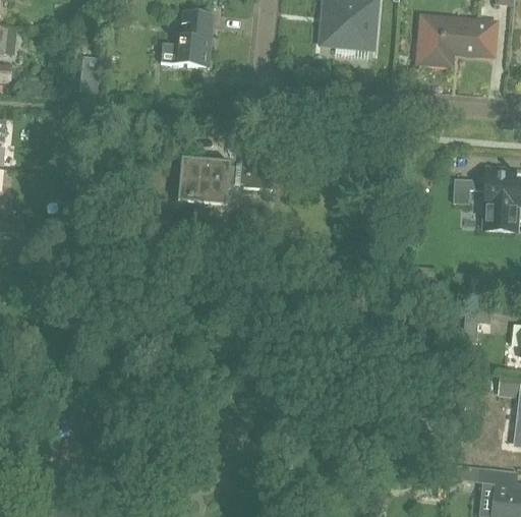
[(324,0),(320,45),(372,49),(378,0),(324,0)]
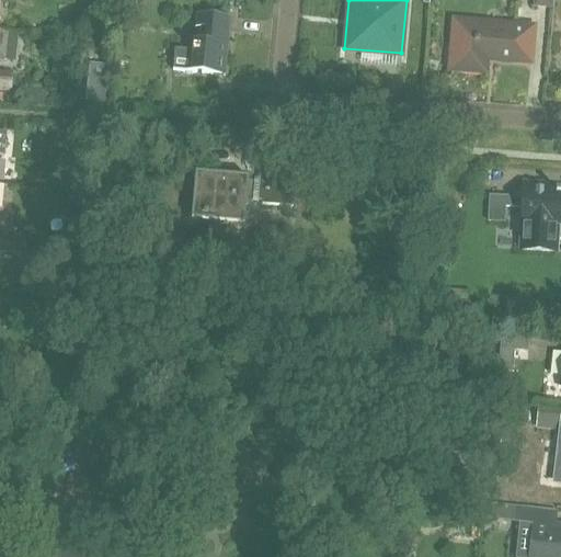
[(206,70),(225,72),(230,14),(203,11),(202,24),(205,25),(204,33),(201,32),(201,38),(194,37),(193,47),(175,45),(173,67),(183,68),(183,78),(205,80),(206,70)]
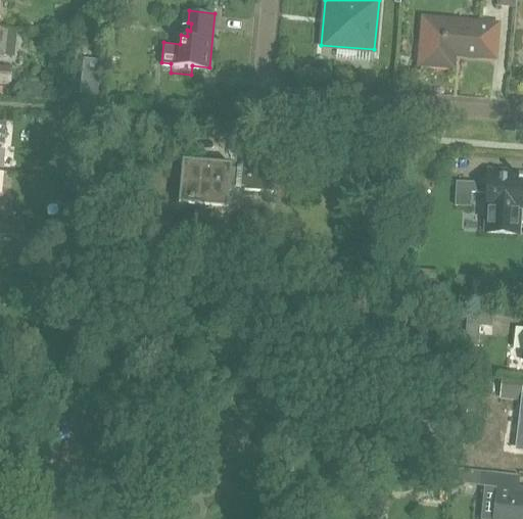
[(422,61),(454,63),(455,51),(495,55),(498,22),(425,17),(422,61)]
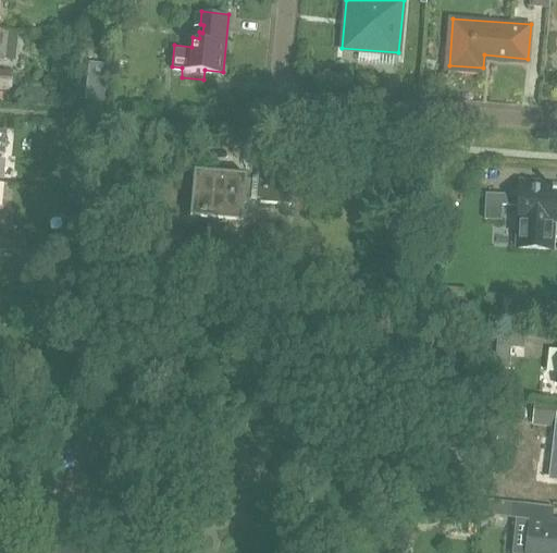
[(111,60),(94,59),(90,93),(108,95),(111,60)]
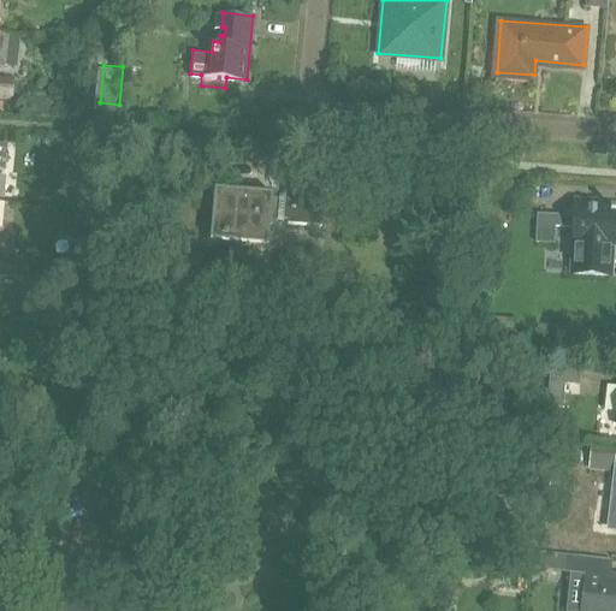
[(33,69),(31,84),(47,84),(47,69),(33,69)]
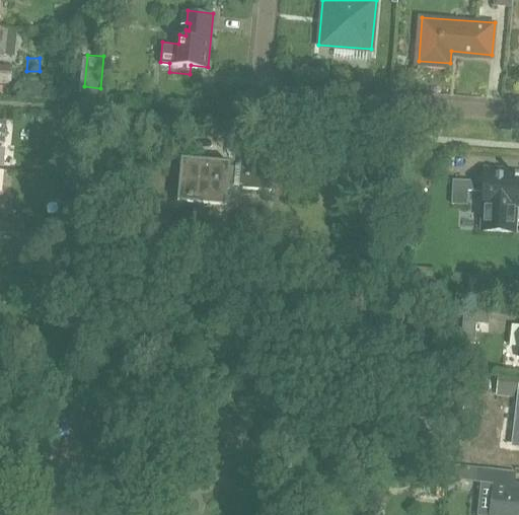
[(0,82),(11,83),(12,64),(0,63),(0,82)]
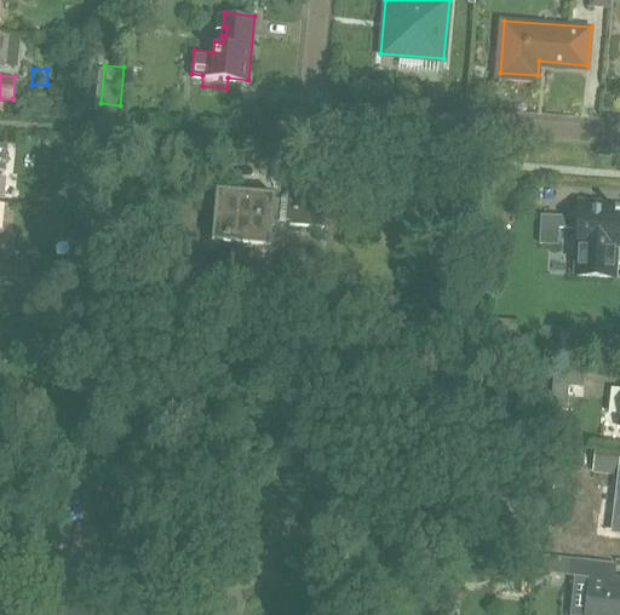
[(34,95),(33,110),(50,111),(51,96),(34,95)]
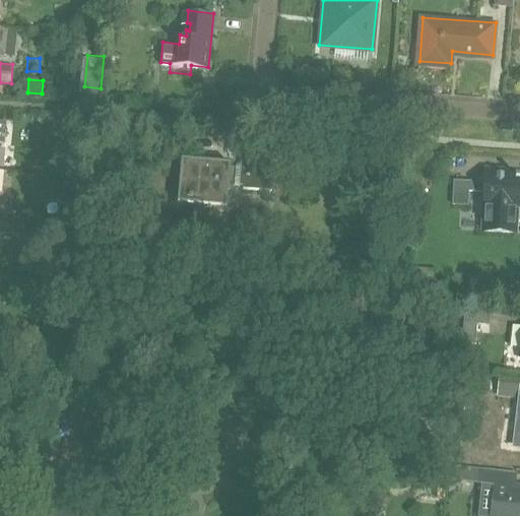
[(179,200),(226,205),(229,184),(271,188),(272,180),(280,180),(283,141),(252,138),(251,149),(241,148),(240,165),(228,164),(228,163),(183,158),(180,195),(179,200)]
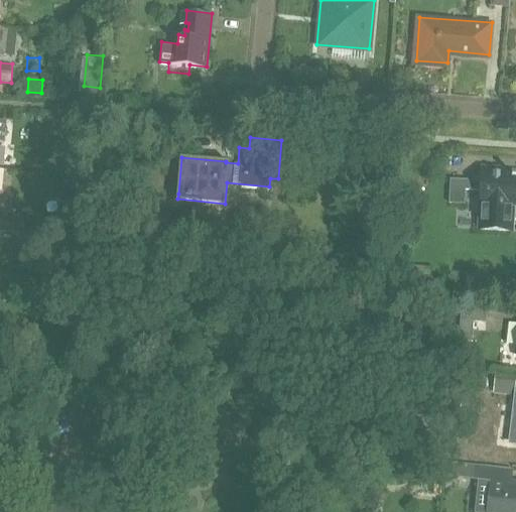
[(465,186),(480,187),(479,202),(480,202),(478,226),(513,228),(515,203),(515,202),(515,173),(502,173),(503,166),(481,165),(480,178),(450,177),(449,200),(464,201),(465,186)]
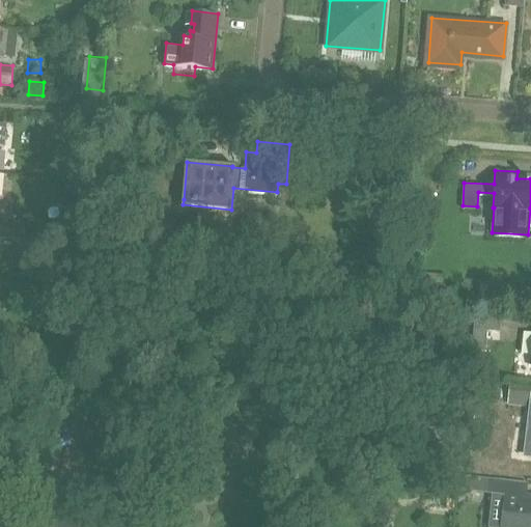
[(482,349),(485,349),(486,339),(504,340),(505,329),(497,328),(499,314),(474,312),(470,348),(482,349)]
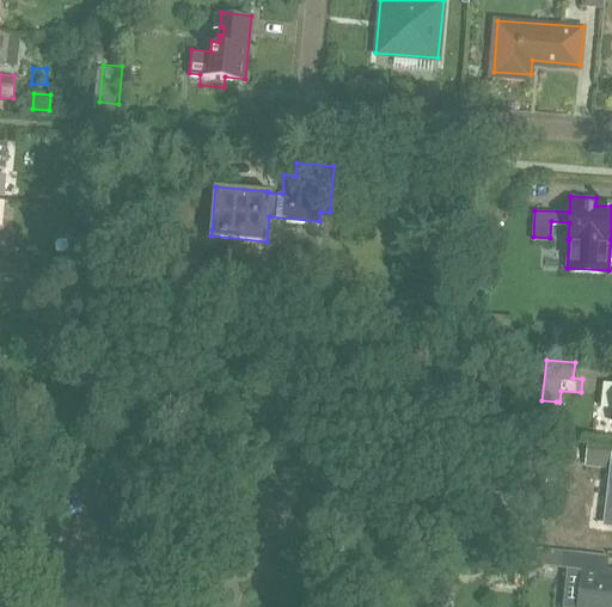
[(611,406),(610,421),(611,421),(611,380),(604,380),(600,404),(611,404),(611,406)]
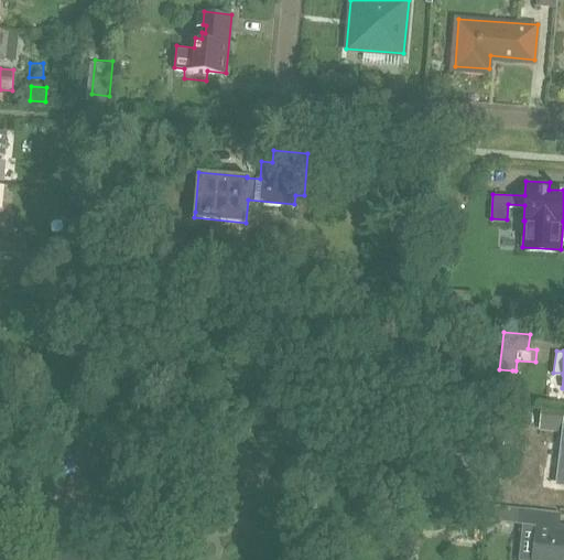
[(539,428),(562,430),(563,409),(563,407),(527,404),(527,410),(540,411),(539,428)]
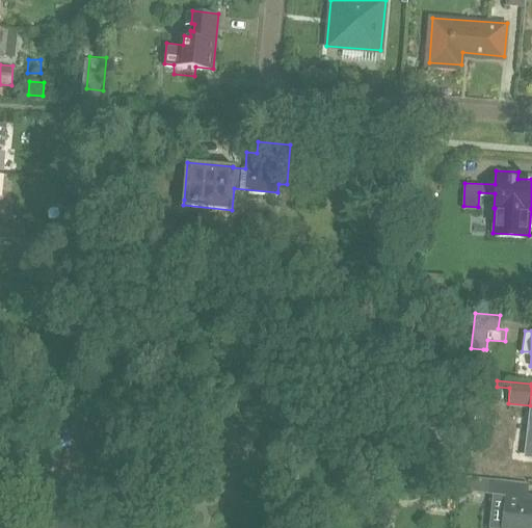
[(46,467),(58,470),(61,458),(49,455),(46,467)]
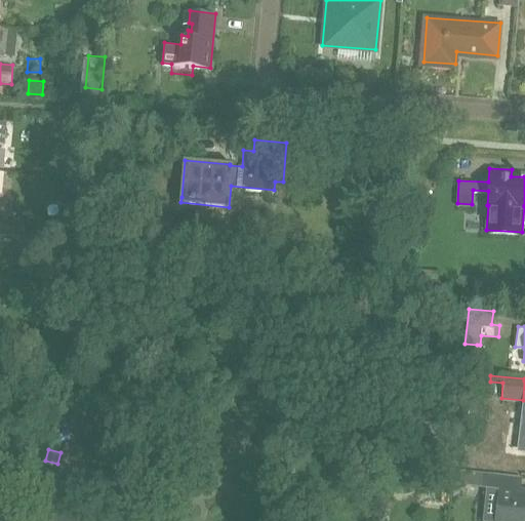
[(471,471),(450,469),(448,482),(469,484),(471,471)]
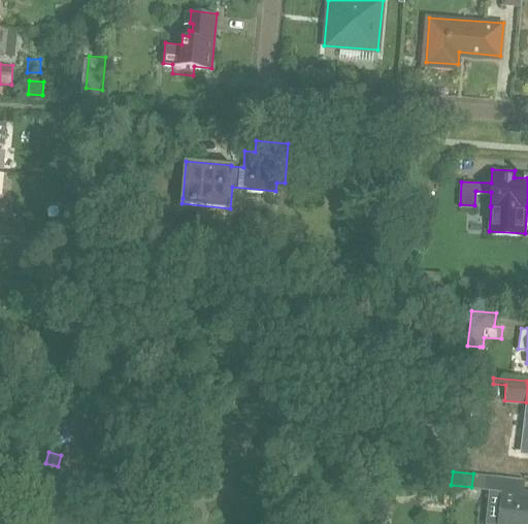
[(246,472),(244,480),(264,486),(266,478),(246,472)]
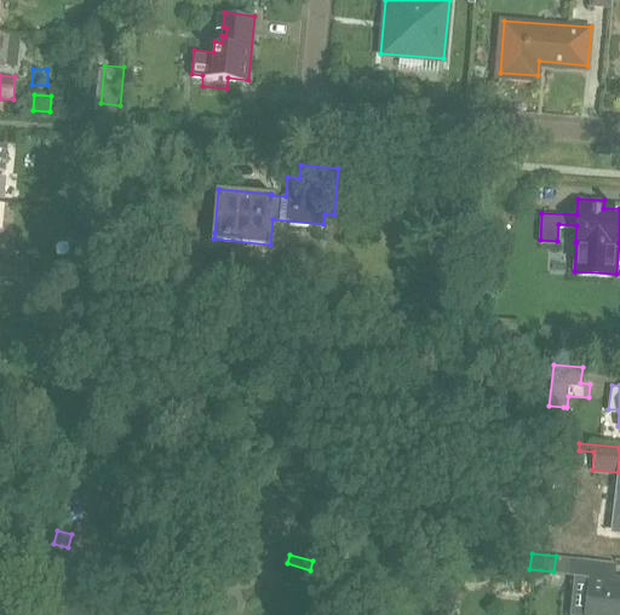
[(619,614),(619,576),(612,576),(613,562),(578,557),(575,574),(587,575),(583,614),(619,614)]
